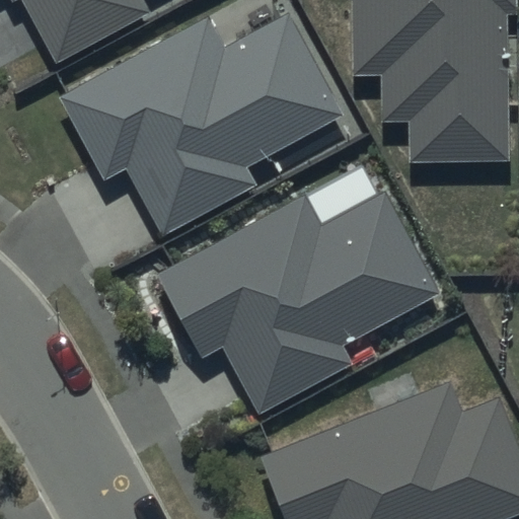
[(11,0),(12,1),(14,0),(21,0),(57,63),(152,11),(146,0),(11,0)]
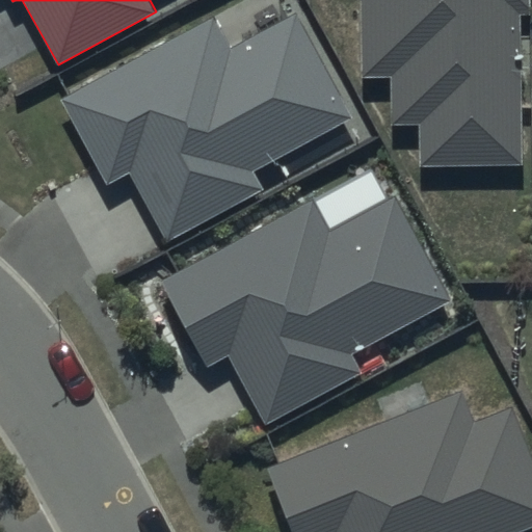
[(362,0),(363,77),(391,77),(391,127),(421,127),(422,166),(522,164),(520,15),(529,15),(528,0),(362,0)]
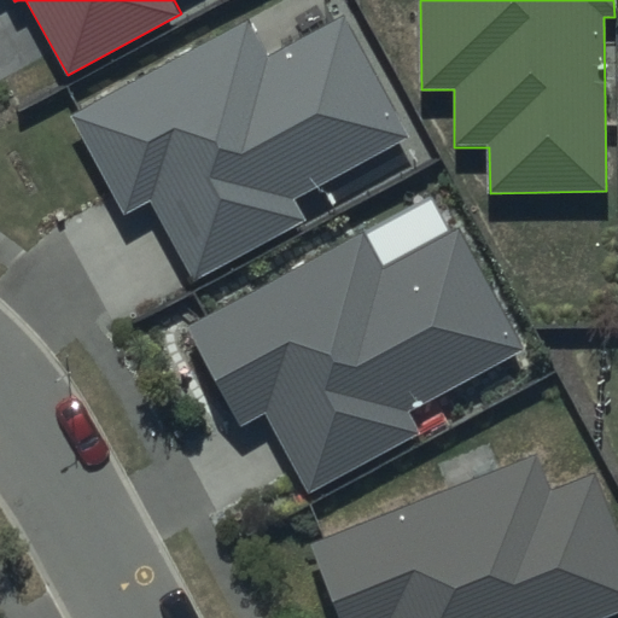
[(249,21),(70,115),(124,216),(151,203),(193,281),(305,221),(293,199),(410,136),(344,13),(267,54),(249,21)]
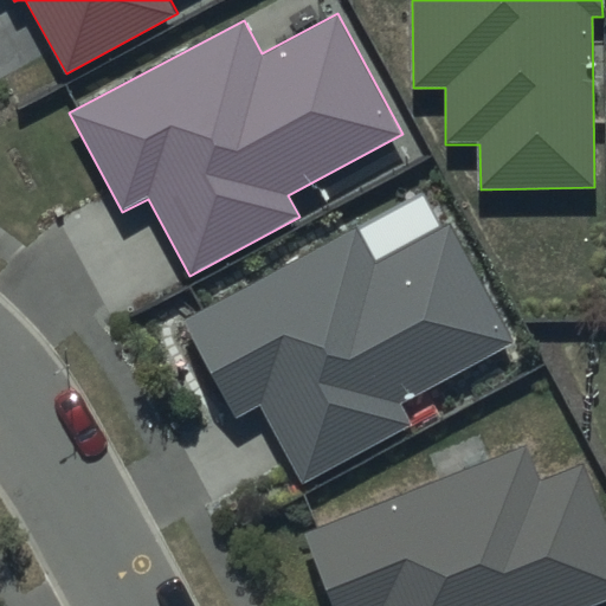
[(355,226),(181,321),(236,420),(260,407),(302,483),(412,424),(400,403),(510,343),(445,223),(374,260),(355,226)]
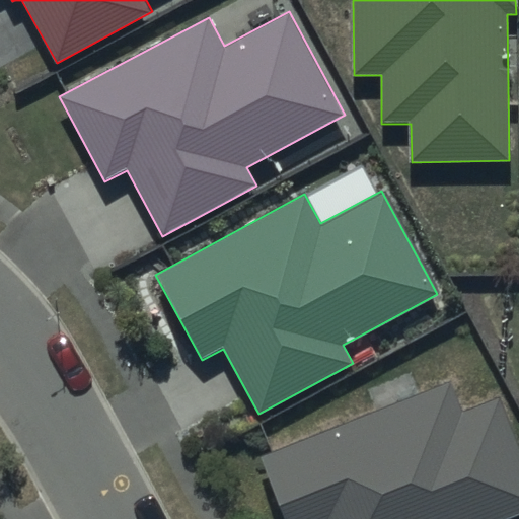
[(450,379),(260,455),(285,518),(509,518),(518,515),(518,443),(500,396),(462,412),(450,379)]
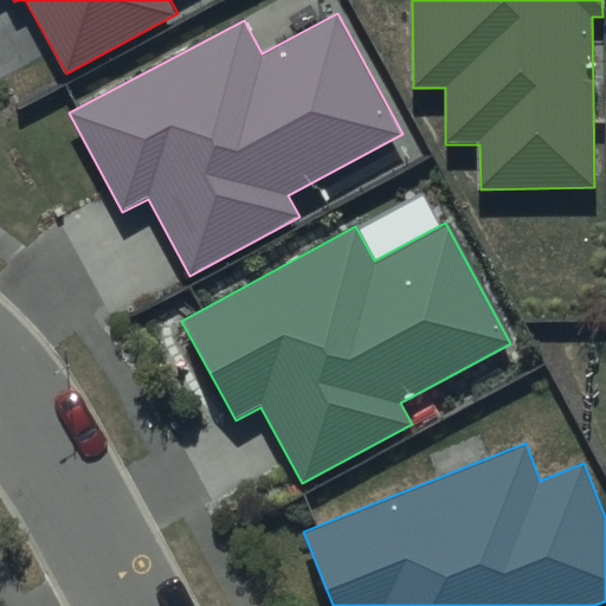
All buildings are outlined.
